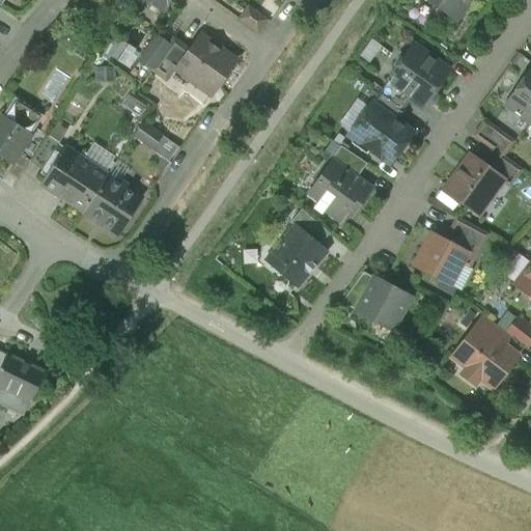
[(169,0),(144,0),(162,11),(169,0)]
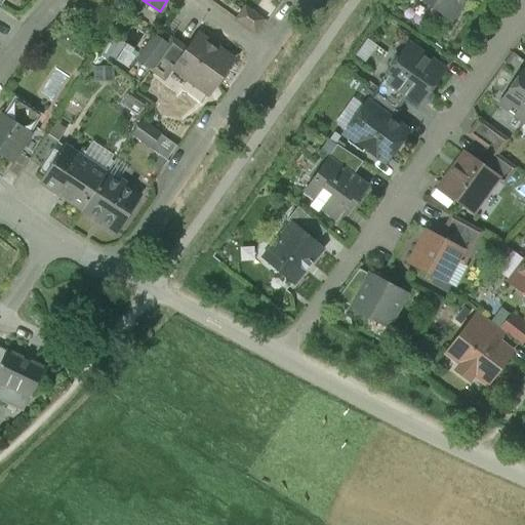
[(419,0),(449,21),(463,0),(419,0)]
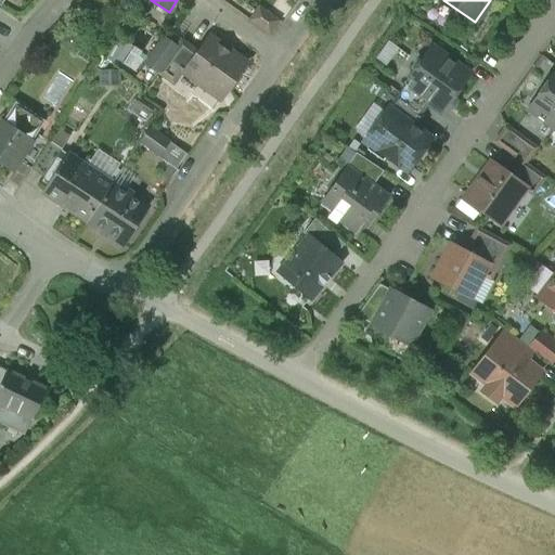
[(279,22),(258,8),(249,22),(269,36),(279,22)]
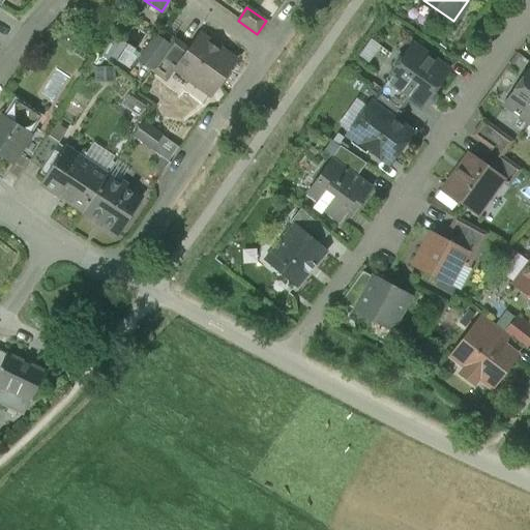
[(234,62),(200,36),(188,52),(180,63),(190,70),(185,78),(210,95),(216,86),(219,88),(229,76),(226,74),(234,62)]
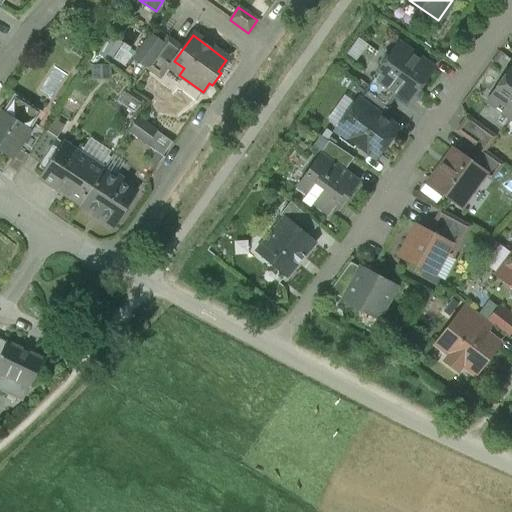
[(151,37),(134,59),(146,68),(163,45),(151,37)]
